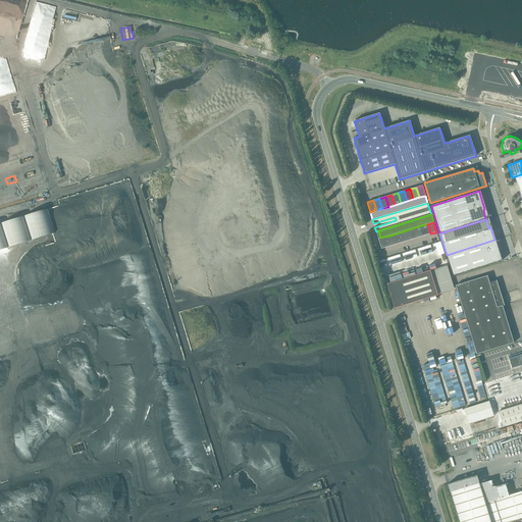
[(430,233),(427,224),(421,225),(424,236),(430,233)]
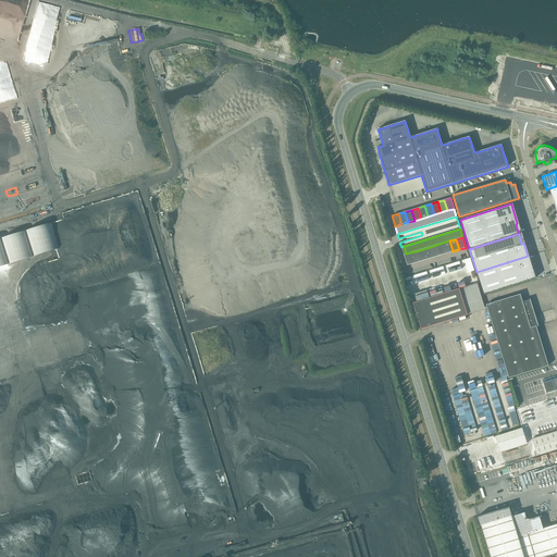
[(453,251),(449,240),(443,243),(446,254),(453,251)]
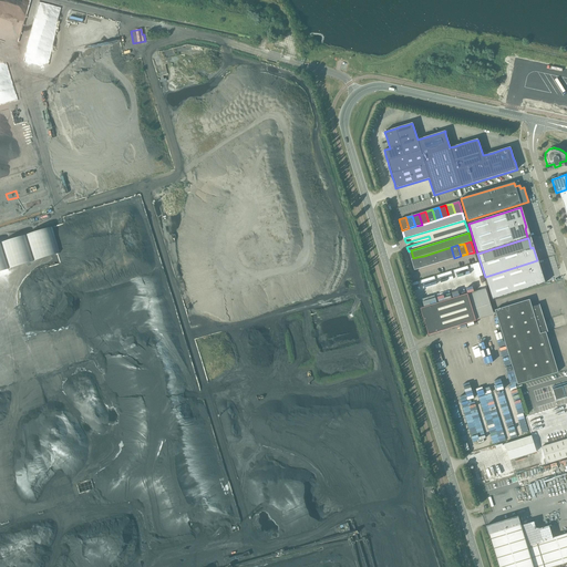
[(454,258),(451,247),(444,249),(447,260),(454,258)]
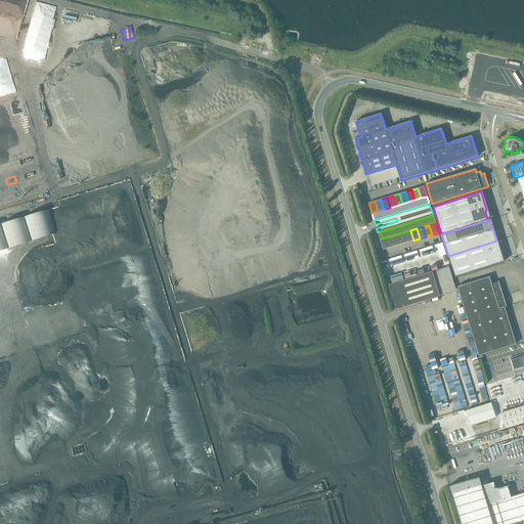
[(413,241),(410,230),(404,232),(407,243),(413,241)]
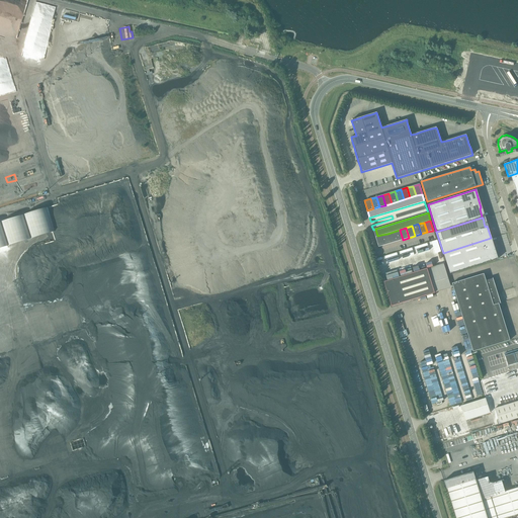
[(403,240),(400,230),(394,232),(397,241),(403,240)]
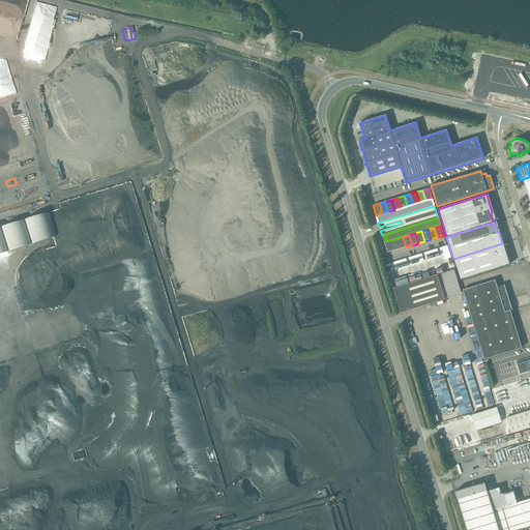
[(406,246),(403,237),(396,239),(400,248),(406,246)]
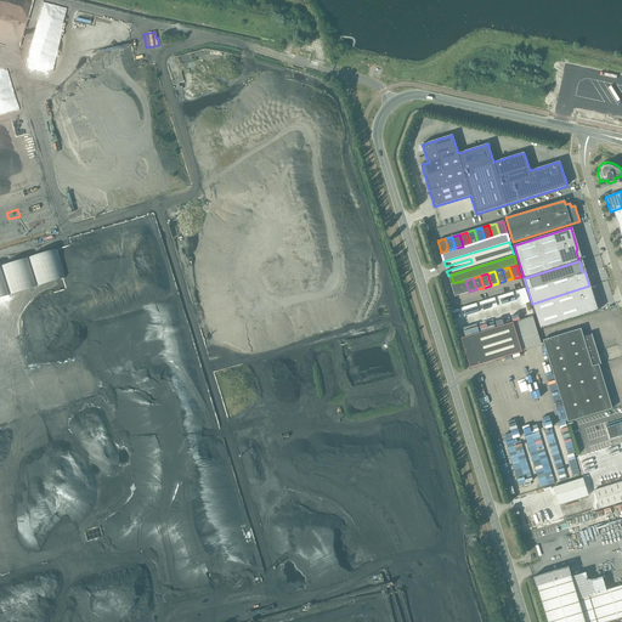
[(469,292),(465,281),(458,282),(462,294),(469,292)]
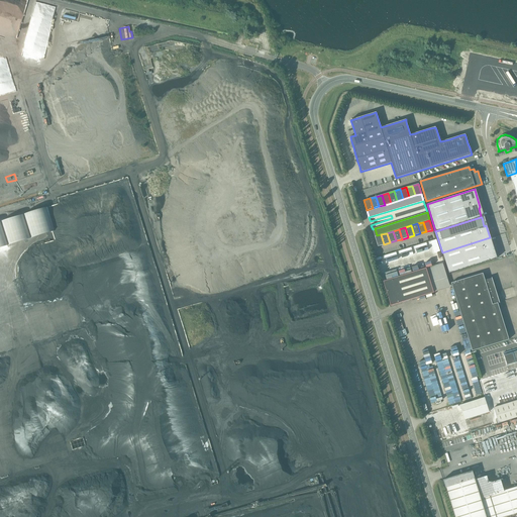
[(384,244),(381,234),(377,235),(375,236),(378,246),(384,244)]
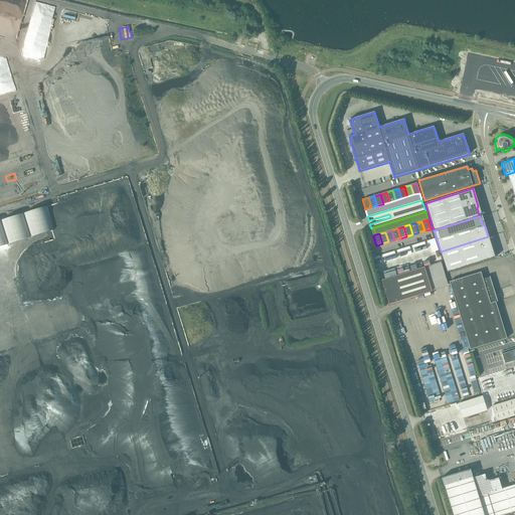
[(488,236),(441,251),(447,272),(492,258),(491,253),(490,249),(491,248),(488,237),(488,236)]
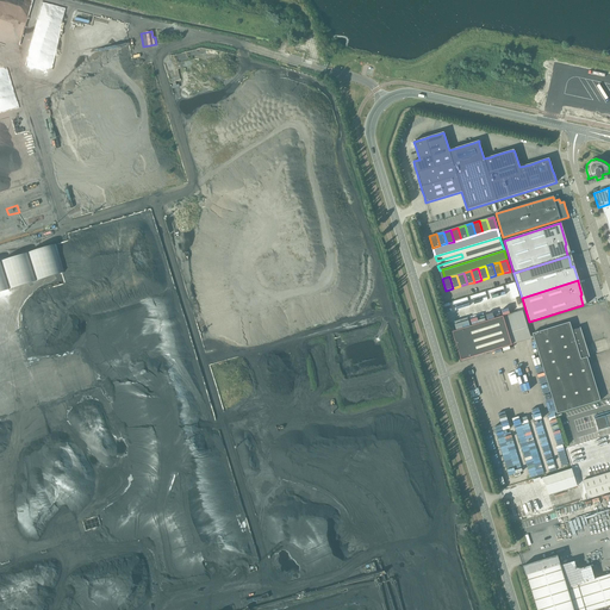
[(522,310),(503,316),(511,344),(531,338),(522,310)]
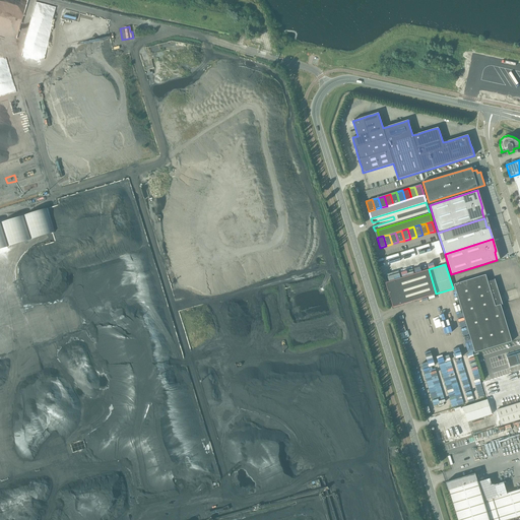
[(436,294),(429,269),(385,282),(393,307),(393,308),(436,294)]
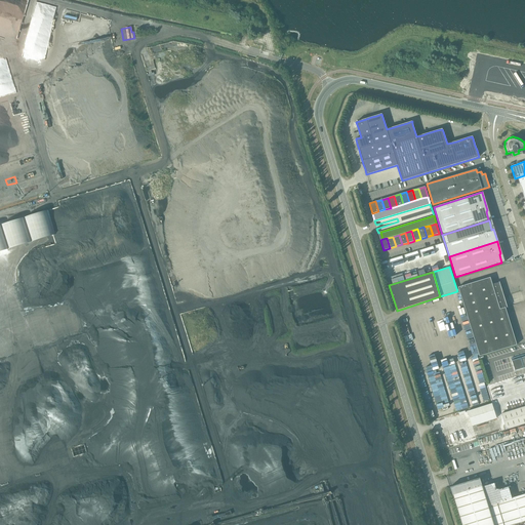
[(458,287),(479,356),(488,354),(517,345),(506,308),(507,308),(508,308),(507,307),(502,293),(499,282),(492,284),(490,277),(458,287)]
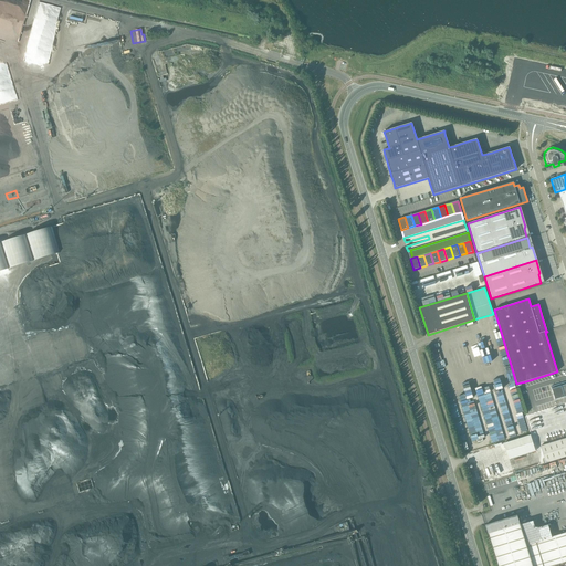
[(499,386),(495,387),(496,389),(502,388),(499,378),(493,379),(494,384),(498,383),(499,386)]
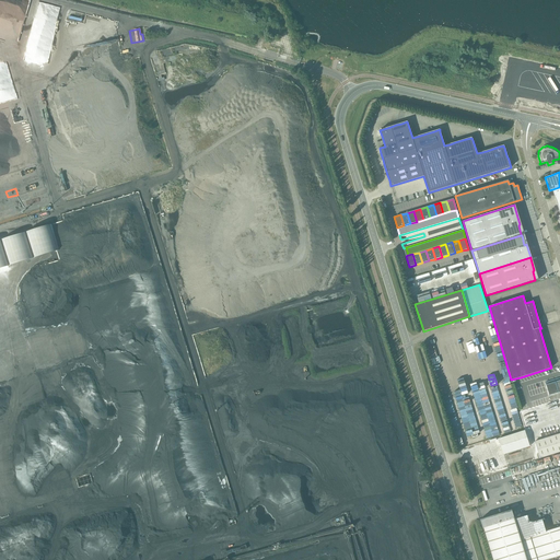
[(471,381),(486,438),(499,434),(483,377),(471,381)]
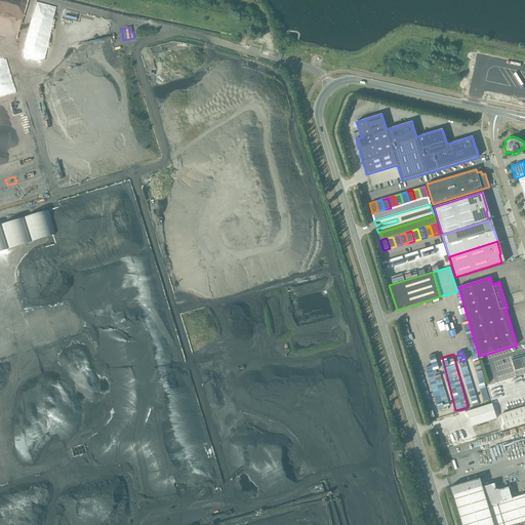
[(523,355),(511,359),(515,370),(524,367),(524,356),(524,357),(523,355)]
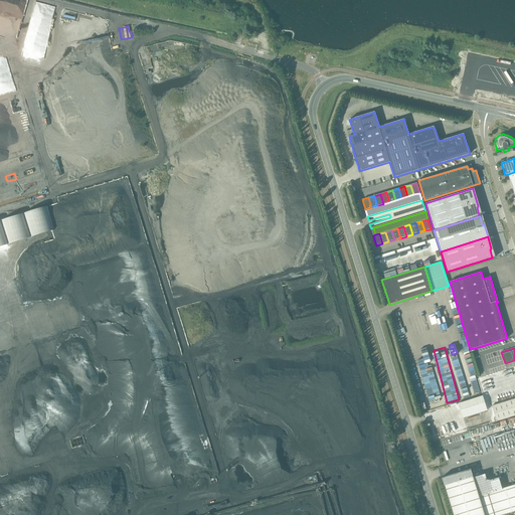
[(430,400),(441,397),(433,366),(426,367),(425,364),(419,365),(430,400)]
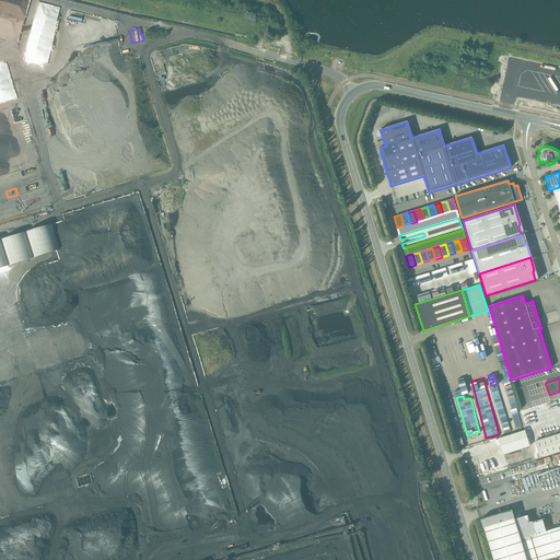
[(456,413),(452,415),(457,438),(462,435),(456,413)]
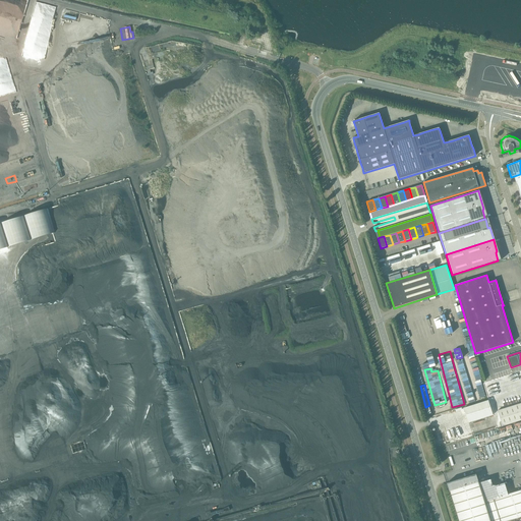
[(493,415),(488,400),(464,408),(468,422),(493,415)]
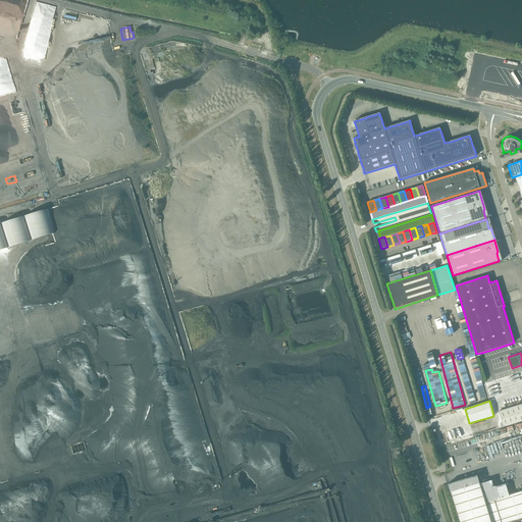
[(521,421),(521,404),(520,405),(499,411),(504,427),(521,421)]
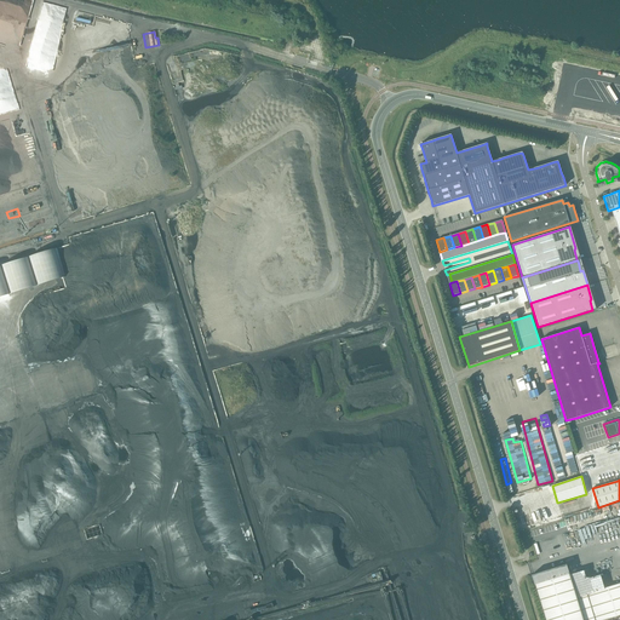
[(601,619),(619,614),(619,583),(575,596),(566,564),(549,569),(532,575),(545,619),(601,619)]
